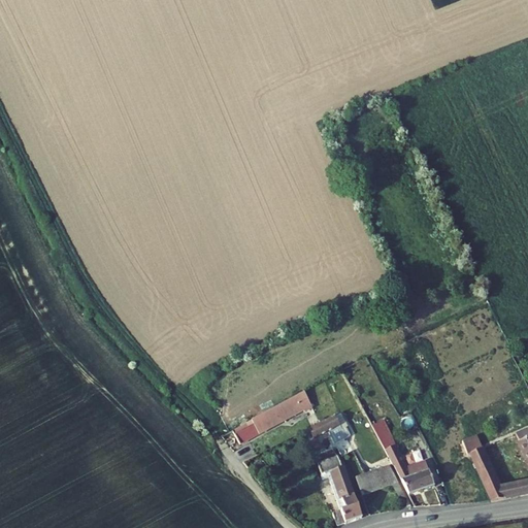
[(220,442),(222,446),(225,443),(230,450),(296,413),(296,415),(307,407),(299,393),(243,424),(245,428),(220,442)]
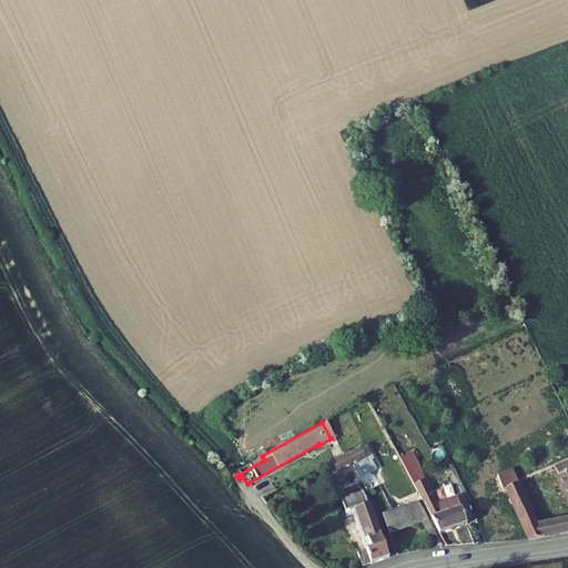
[(341,455),(325,463),(331,474),(361,459),(354,447),(341,455)]
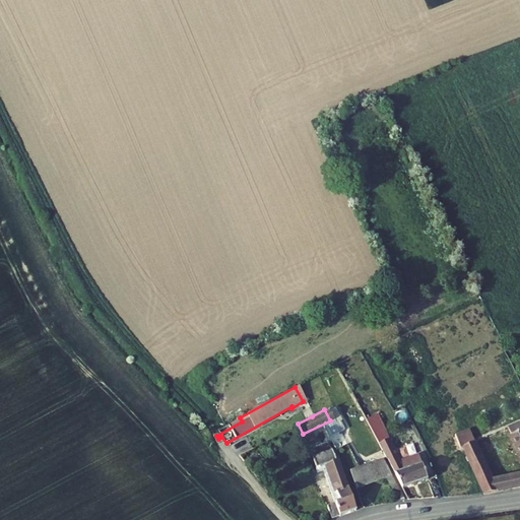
[(473,443),(461,448),(481,494),(519,485),(519,423),(508,429),(519,454),(519,474),(491,480),(473,443)]
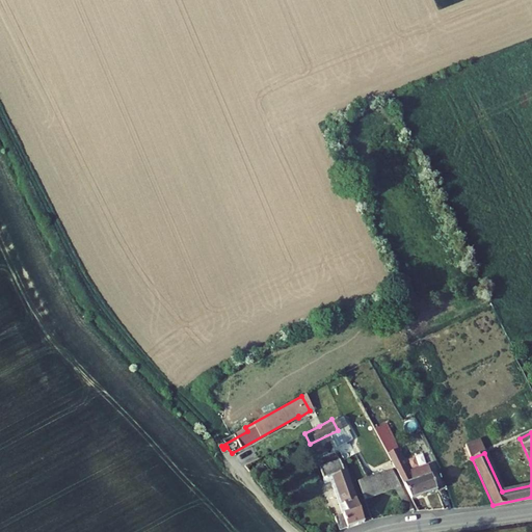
[(472,458),(484,453),(485,453),(479,440),(463,447),(469,459),(472,458)]
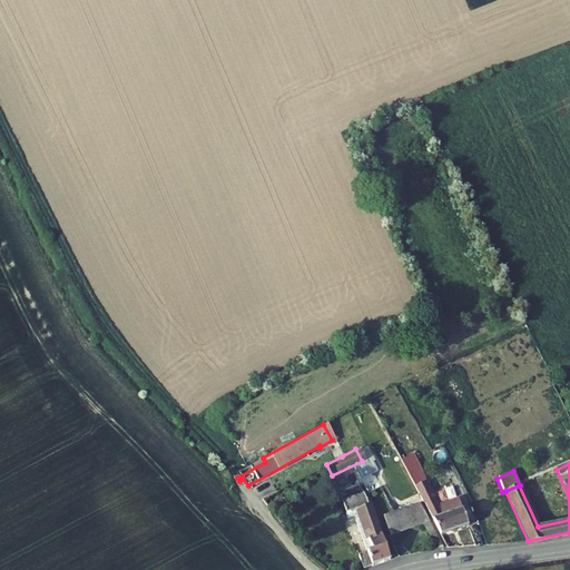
[(440,519),(416,475),(408,480),(414,491),(415,490),(422,501),(423,505),(440,538),(467,529),(461,512),(440,519)]
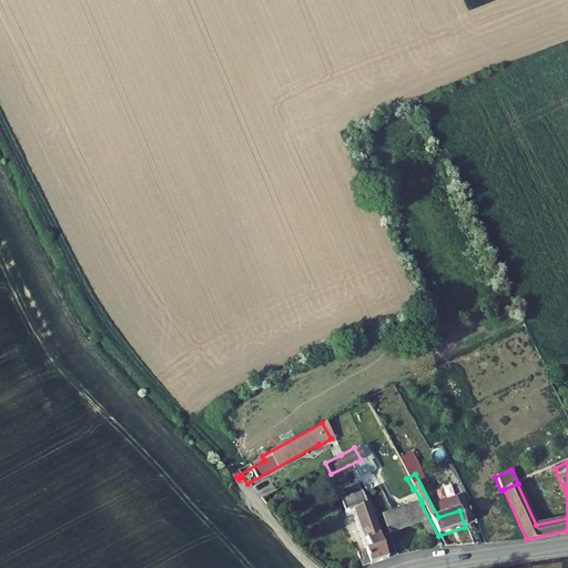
[(344,497),(341,487),(332,489),(341,513),(364,503),(359,492),(344,497)]
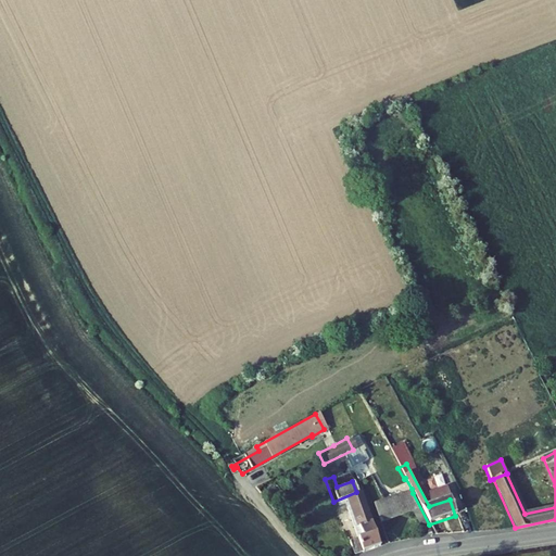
[(373,487),(364,490),(370,502),(379,500),(373,487)]
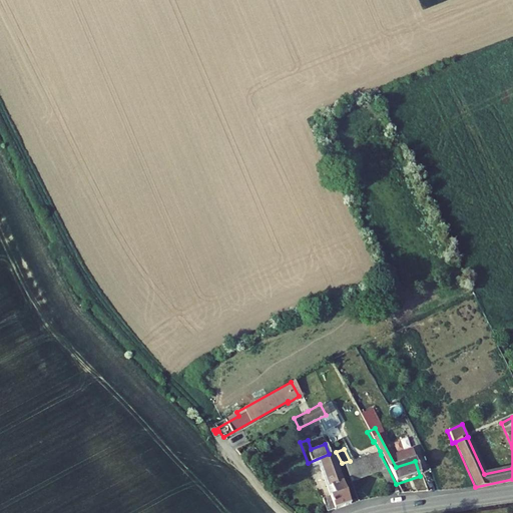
[(384,471),(376,453),(343,464),(352,482),(384,471)]
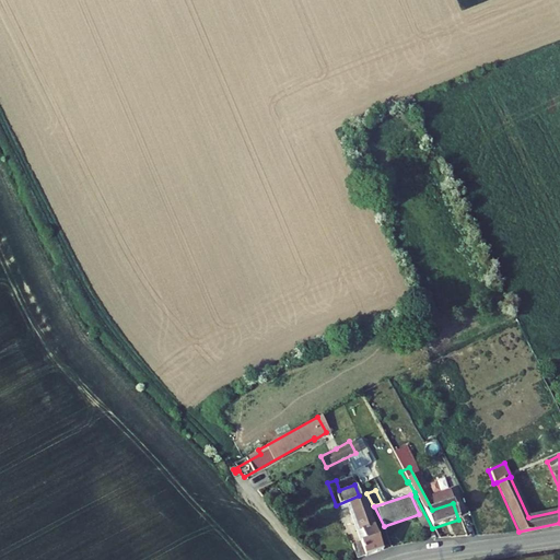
[(359,496),(336,505),(333,505),(336,516),(347,512),(359,544),(351,547),(354,559),(356,559),(381,551),(381,550),(361,496),(359,496)]
